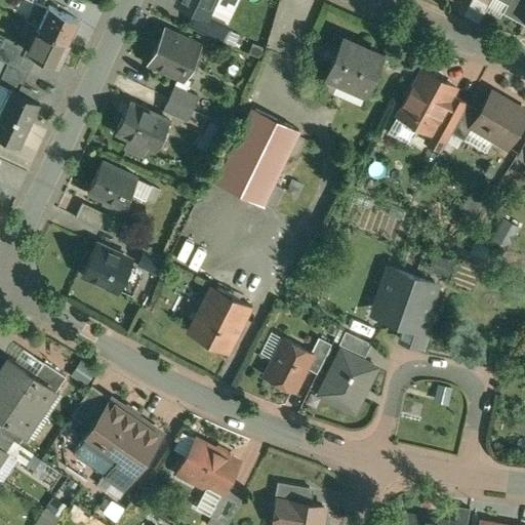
[(211,0),(179,0),(206,12),(211,0)]
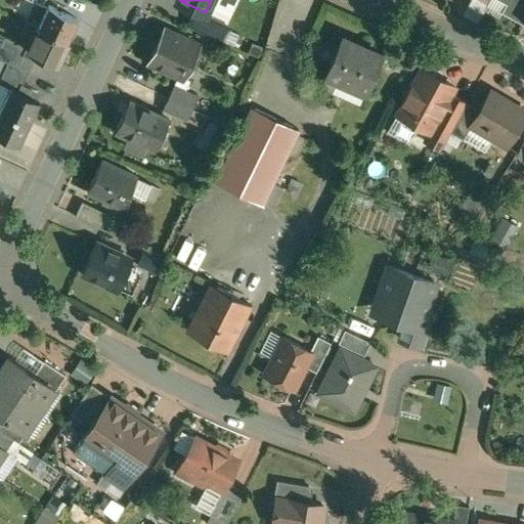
[(523,0),(509,0),(503,12),(517,20),(519,17),(523,19),(523,0)]
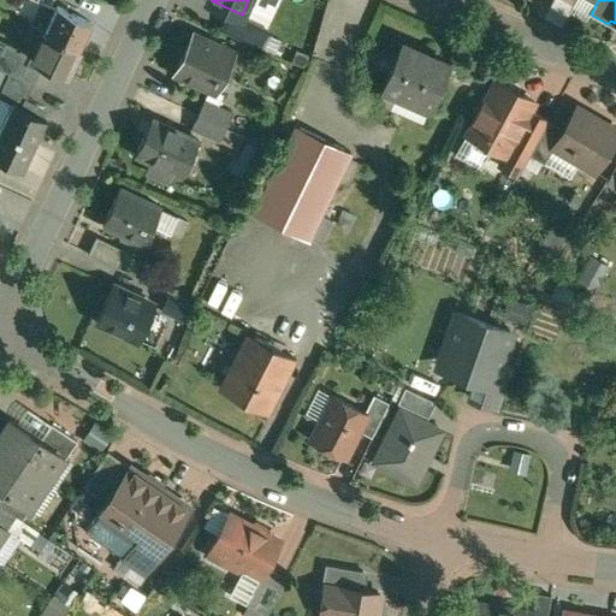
[(90,23),(58,7),(46,33),(80,48),(90,23)]
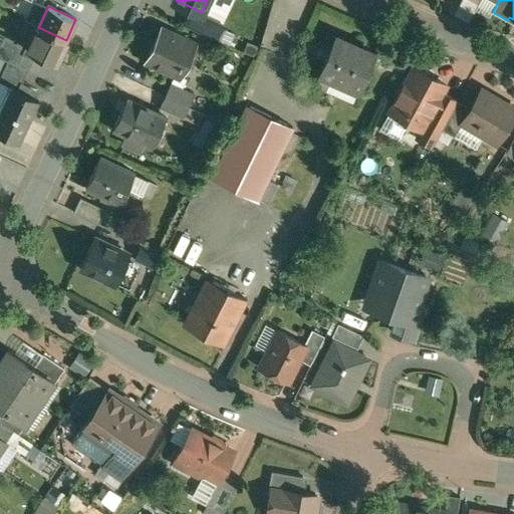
[(215,24),(191,13),(186,23),(210,35),(215,24)]
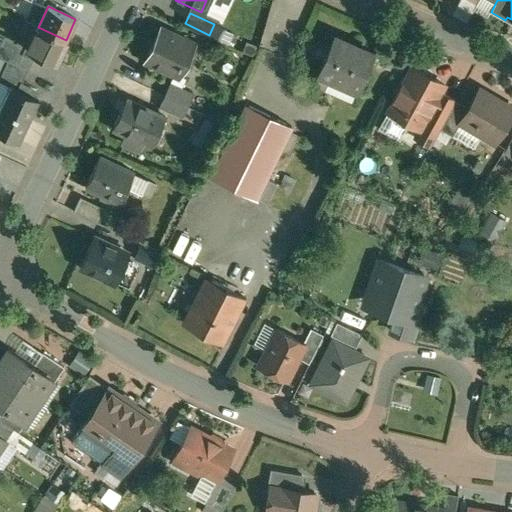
[(38,27),(37,26),(28,46),(27,48),(51,59),(56,62),(66,40),(38,27)]
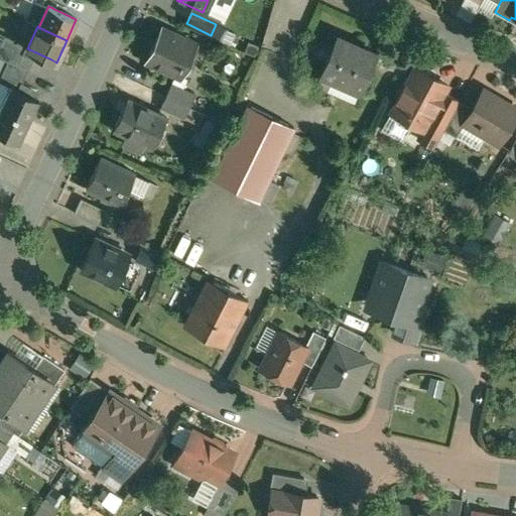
[(197,46),(161,29),(145,60),(181,78),(197,46)]
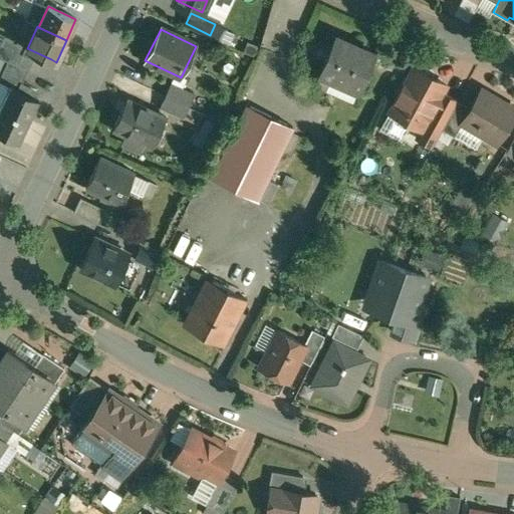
[(28,46),(5,35),(0,44),(0,57),(8,61),(27,70),(33,59),(47,66),(51,59),(27,48),(28,46)]
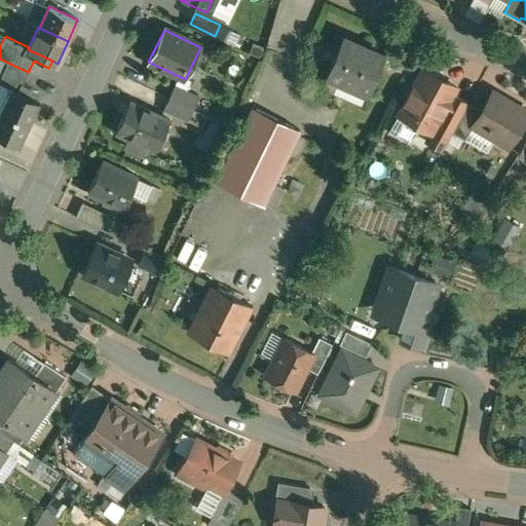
[(385,54),(342,36),(326,75),(328,75),(323,86),(334,91),(339,80),(368,94),(385,54)]
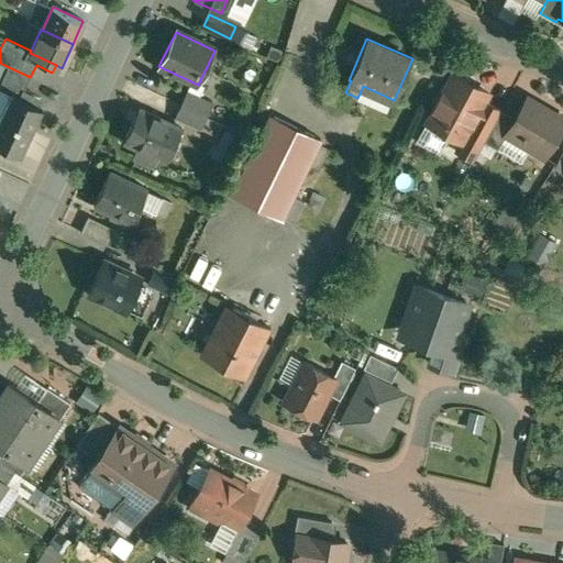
[(30,77),(9,67),(0,85),(0,89),(11,95),(15,86),(24,90),(30,77)]
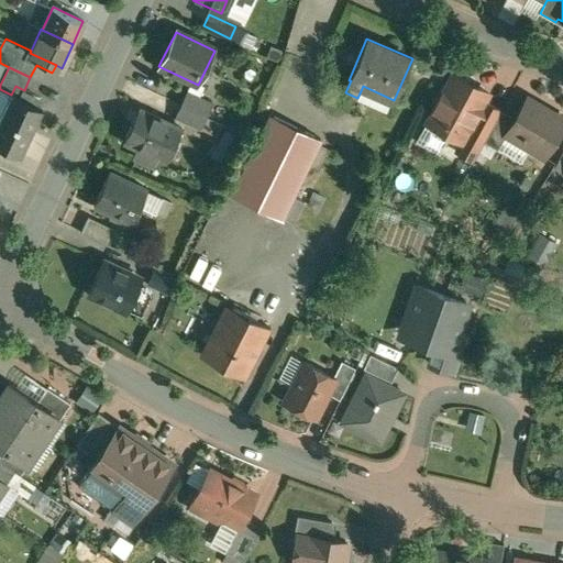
[(453,73),(429,118),(438,122),(435,125),(438,133),(448,139),(455,136),(462,141),(484,100),(488,92),(453,73)]
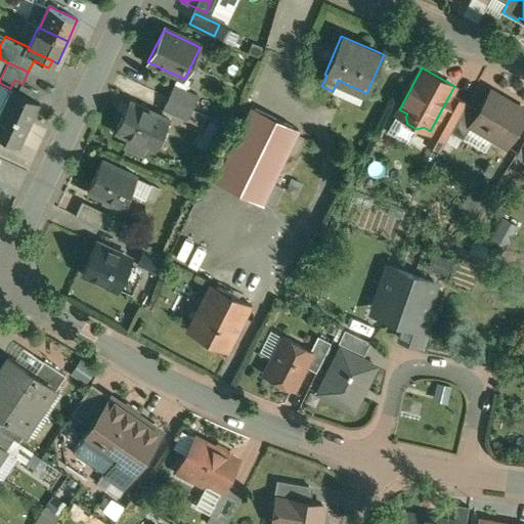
[(23,84),(14,80),(10,88),(0,108),(29,123),(39,101),(34,99),(38,91),(23,84)]
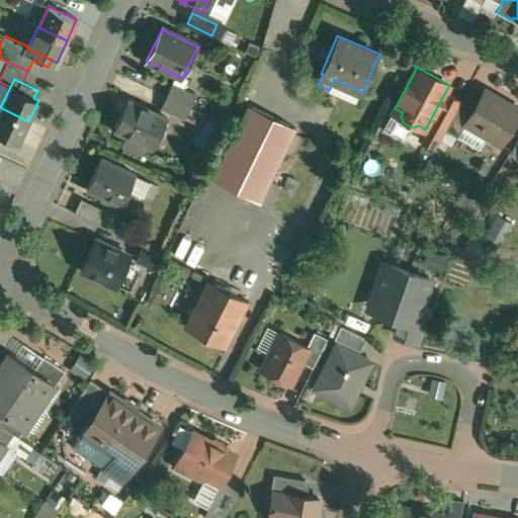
[(0,82),(0,107),(10,87),(0,82)]
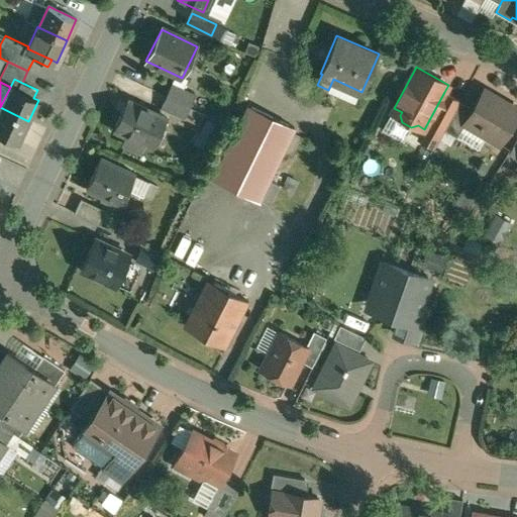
[(196,97),(172,85),(167,97),(190,108),(196,97)]
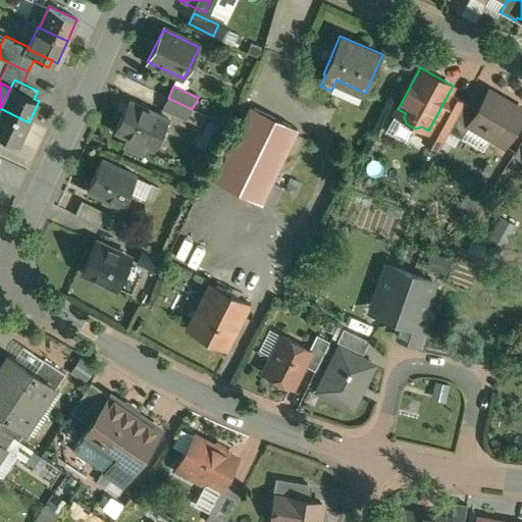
[(521,115),(521,109),(488,90),(477,109),(471,119),(472,120),(470,124),(505,145),(521,115)]
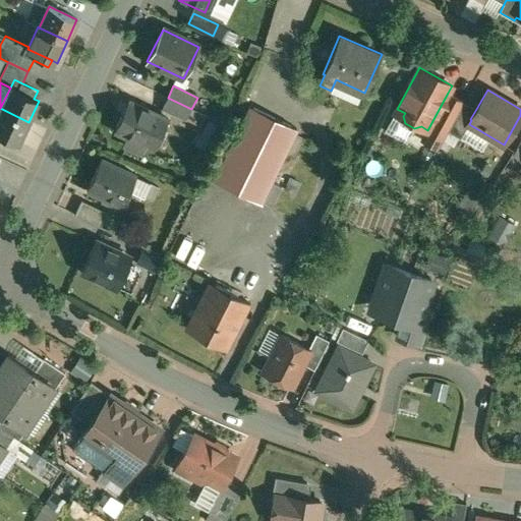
[(448,93),(427,130),(433,133),(428,142),(439,148),(448,130),(464,102),(448,93)]
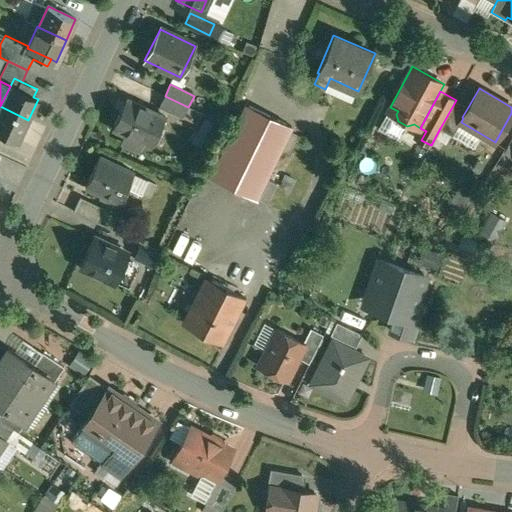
[(188,107),(165,96),(159,107),(182,118),(188,107)]
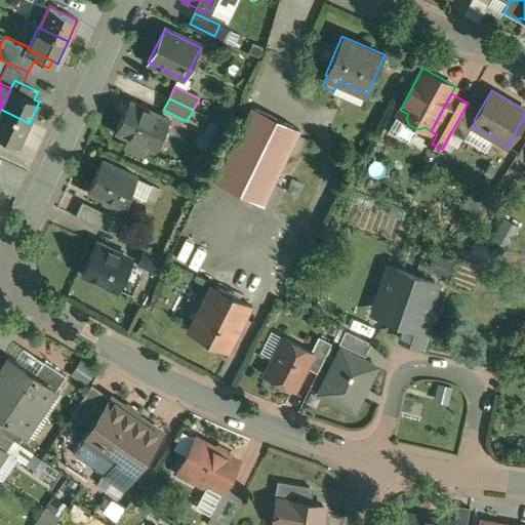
[(169,119),(129,101),(115,131),(155,150),(169,119)]
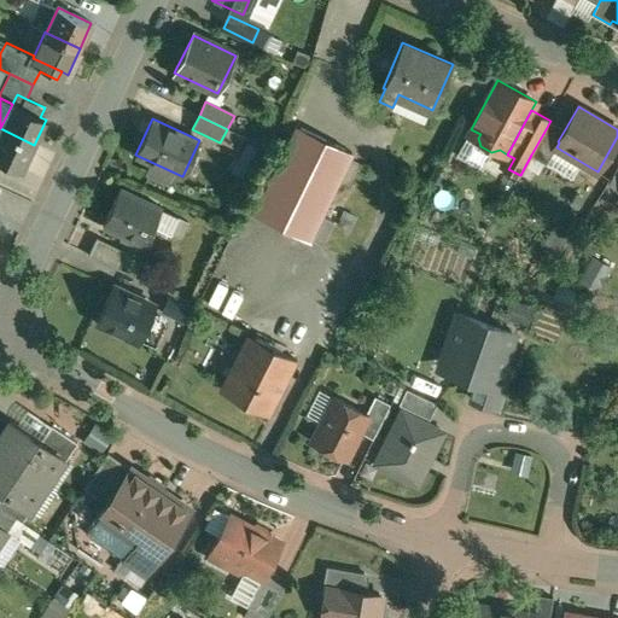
[(551,121),(531,155),(547,163),(557,147),(559,143),(558,141),(565,129),(551,121)]
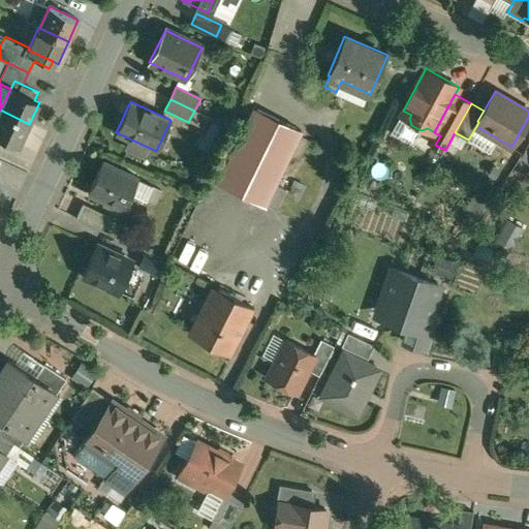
[(254,107),(218,182),(266,205),(275,184),(289,155),(300,135),(302,130),(254,107)]
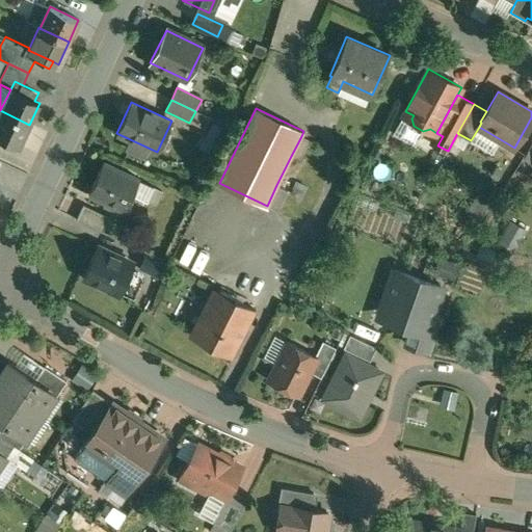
[(29,125),(0,110),(0,111),(0,137),(19,147),(29,125)]
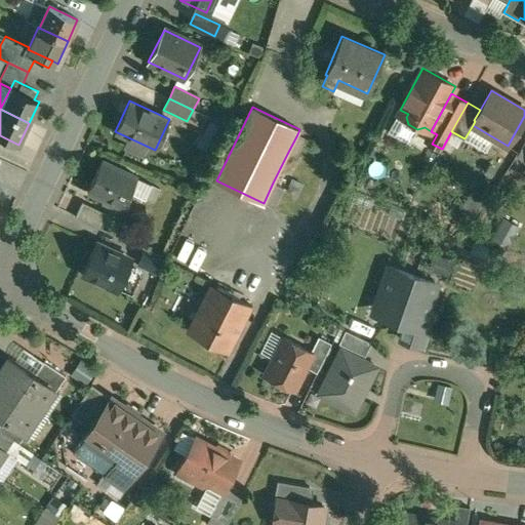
[(308,139),(297,134),(287,154),(297,159),(308,139)]
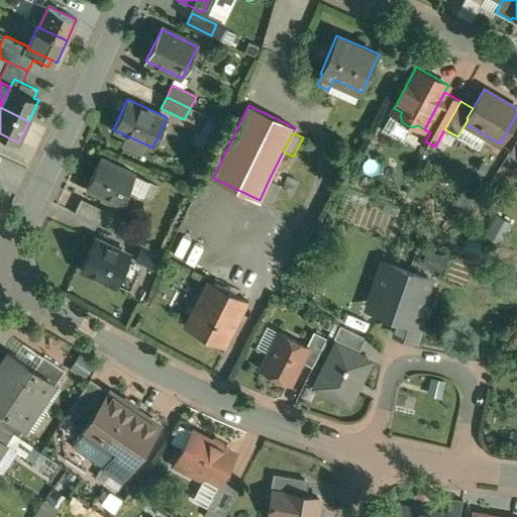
[(137,175),(103,159),(88,189),(122,206),(129,191),(144,199),(151,185),(136,177),(137,175)]
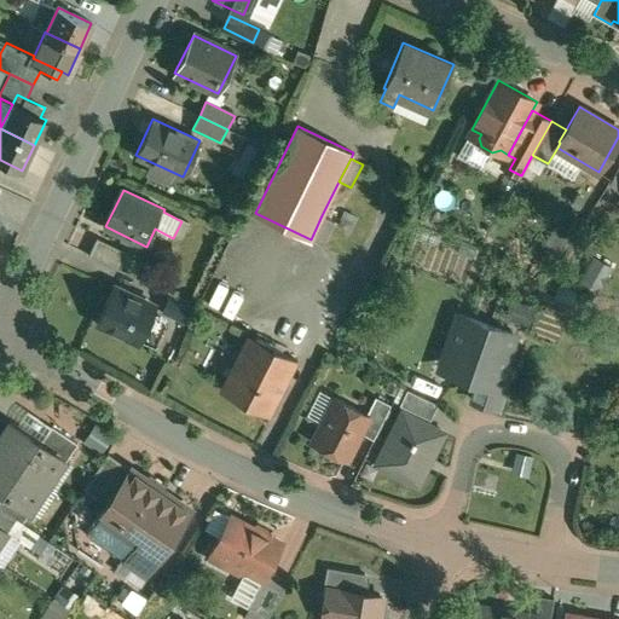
[(335,221),(322,215),(311,239),(323,246),(335,221)]
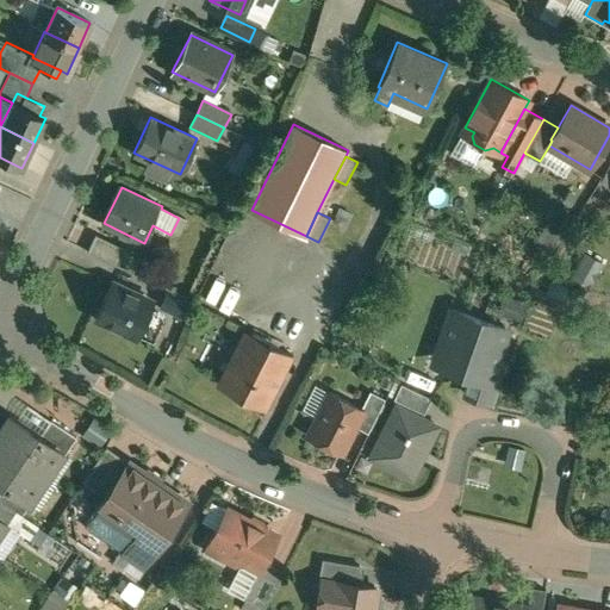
[(124,249),(98,236),(88,253),(116,265),(124,249)]
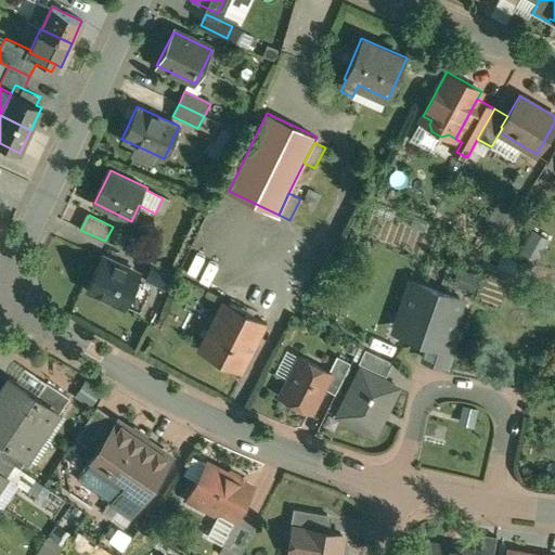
[(540,260),(550,235),(531,229),(521,253),(540,260)]
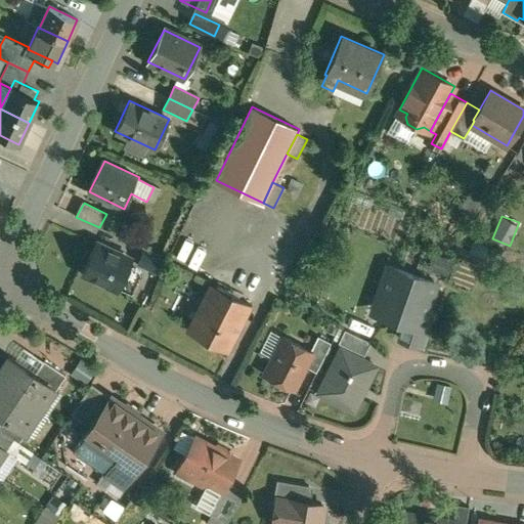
[(131,259),(96,243),(82,272),(118,289),(131,259)]
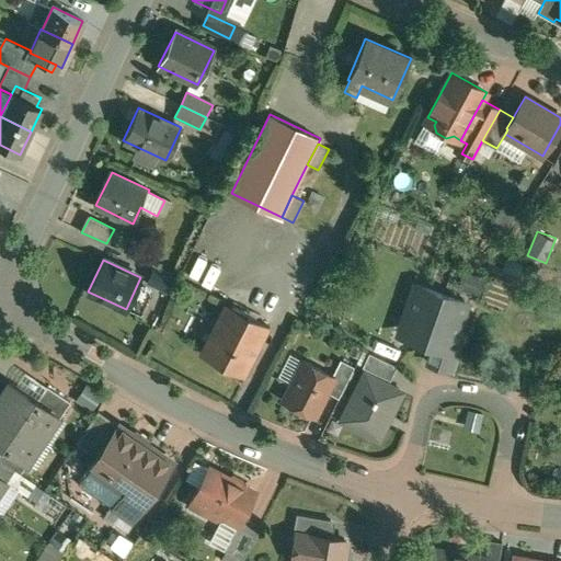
[(174,278),(155,268),(148,283),(168,292),(174,278)]
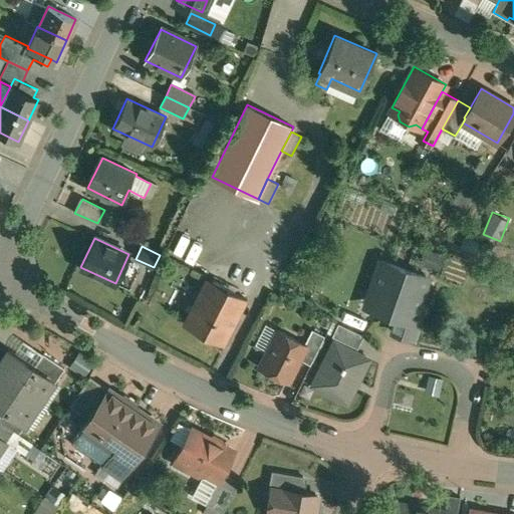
[(467,274),(468,254),(425,253),(424,273),(467,274)]
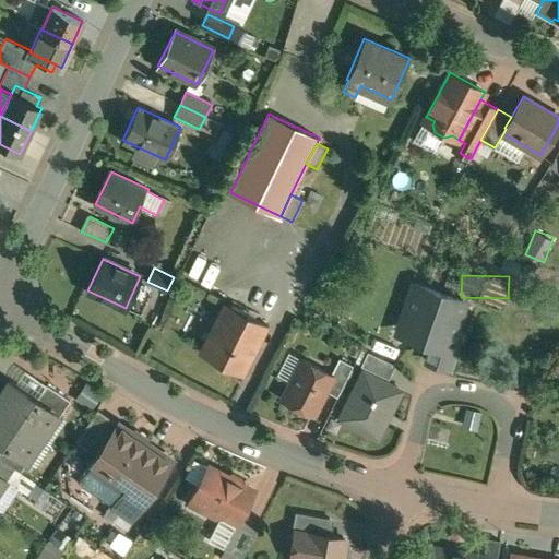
[(464,301),(416,284),(404,319),(417,323),(413,336),(415,343),(424,346),(430,343),(430,341),(448,346),(454,328),(464,301)]
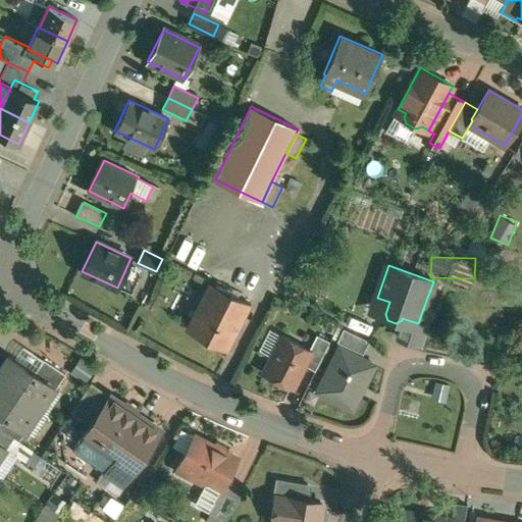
[(228,297),(207,285),(189,323),(209,333),(207,338),(227,349),(251,304),(229,293),(228,297)]
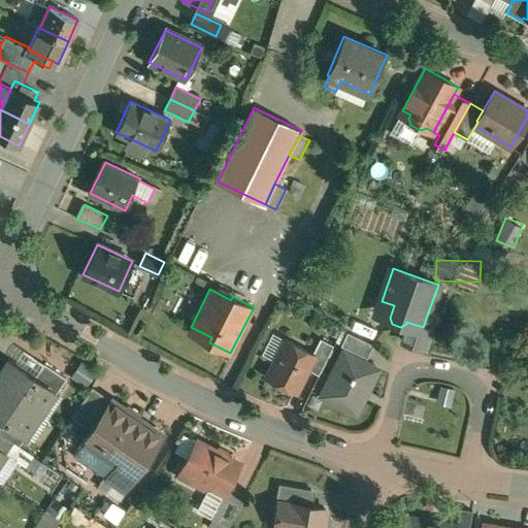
[(440,314),(429,309),(423,327),(434,331),(440,314)]
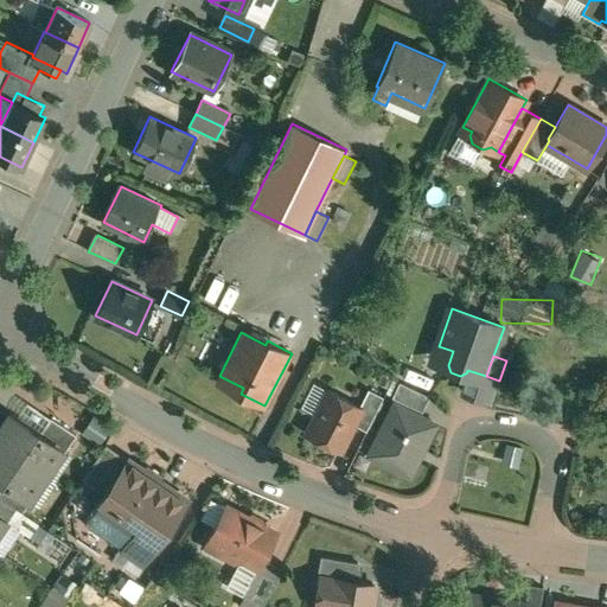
[(486,376),(467,370),(467,372),(461,390),(493,401),(499,381),(486,376)]
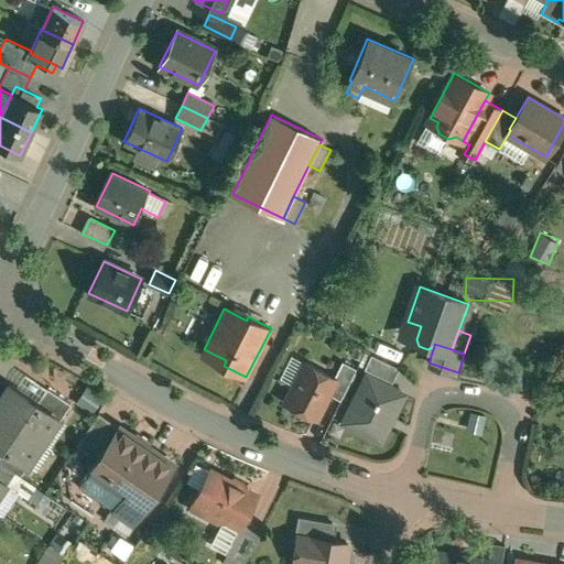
[(399,368),(371,355),(365,369),(392,382),(399,368)]
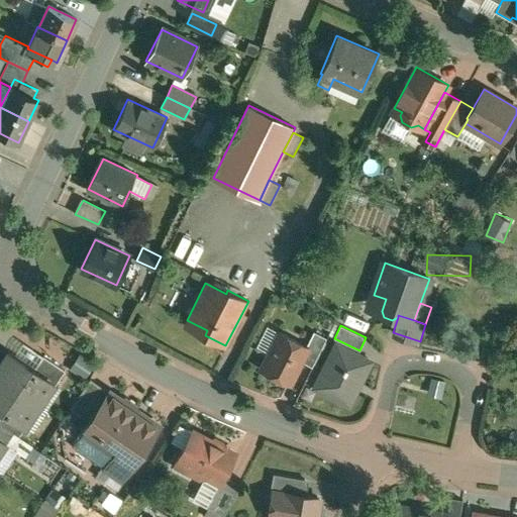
[(326,338),(314,332),(307,346),(308,346),(300,362),(312,367),(326,338)]
